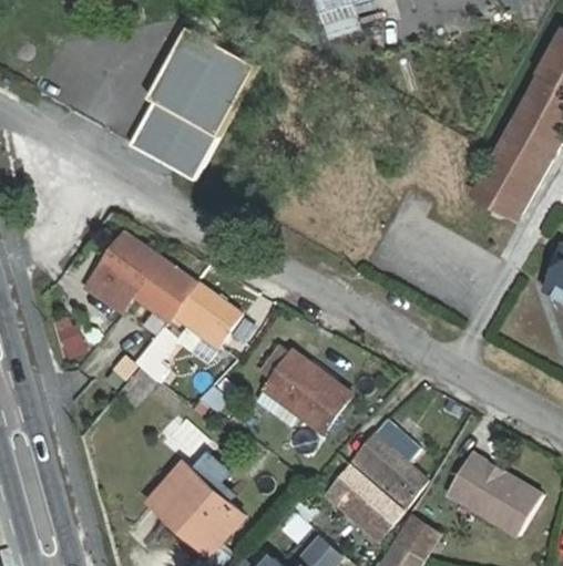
[(256,62),(184,24),(120,143),(192,181),(256,62)]
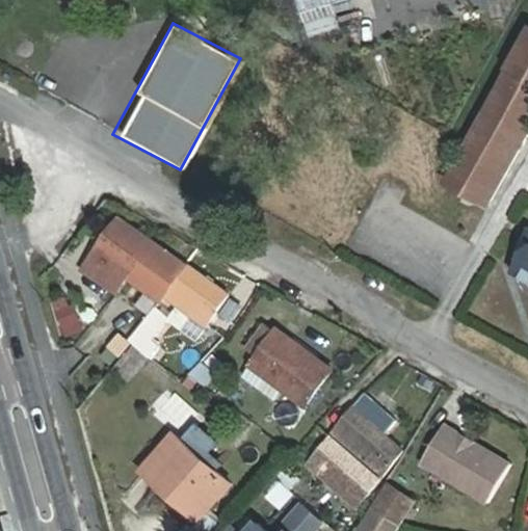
[(486,205),(527,129),(527,26),(527,27),(505,67),(507,68),(443,180),(486,205)]
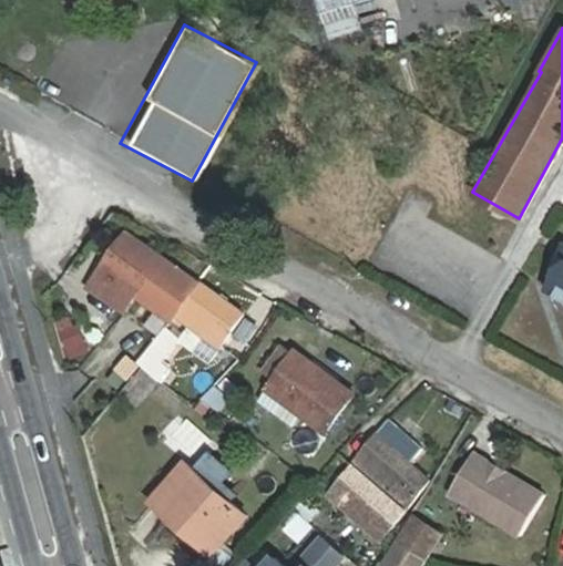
[(111,274),(98,294),(122,310),(133,294),(169,318),(173,312),(195,280),(125,232),(100,267),(111,274)]
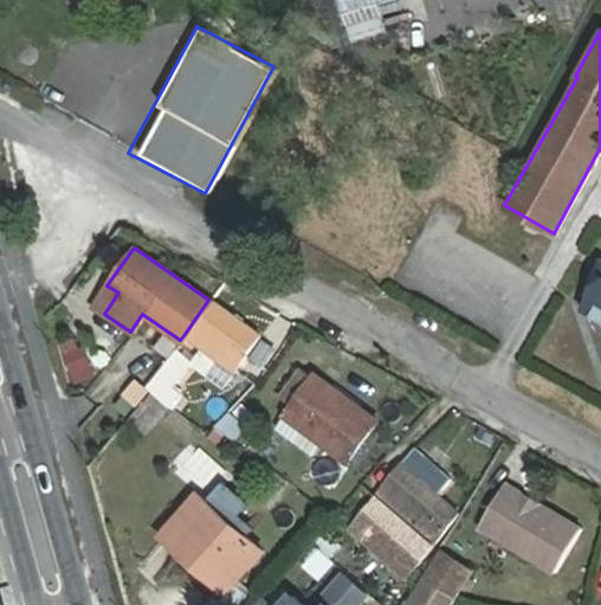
[(600,269),(580,310),(600,321),(600,269)]
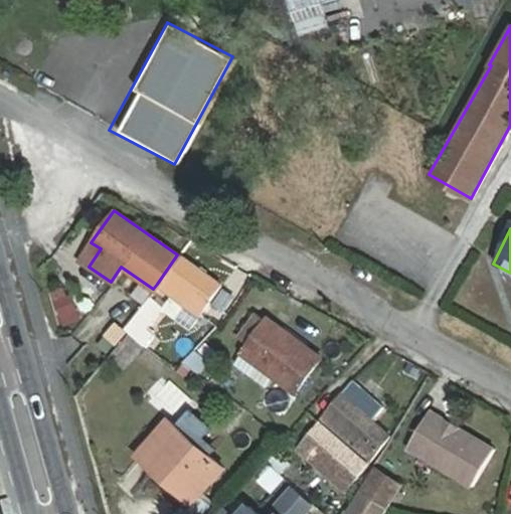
[(197,313),(218,284),(177,254),(157,284),(169,293),(177,299),(183,303),(197,313)]
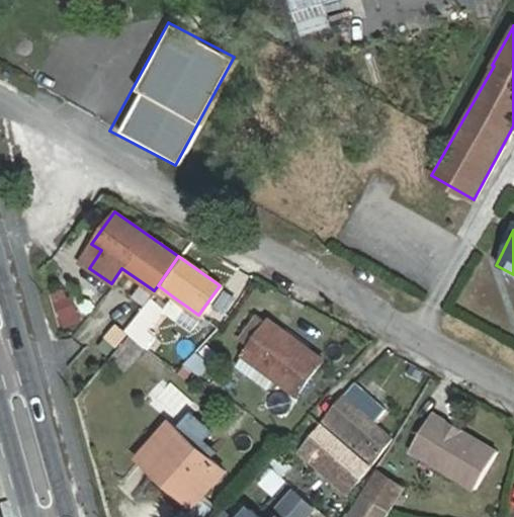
[(178,300),(170,294),(160,309),(174,319),(184,305),(178,300)]
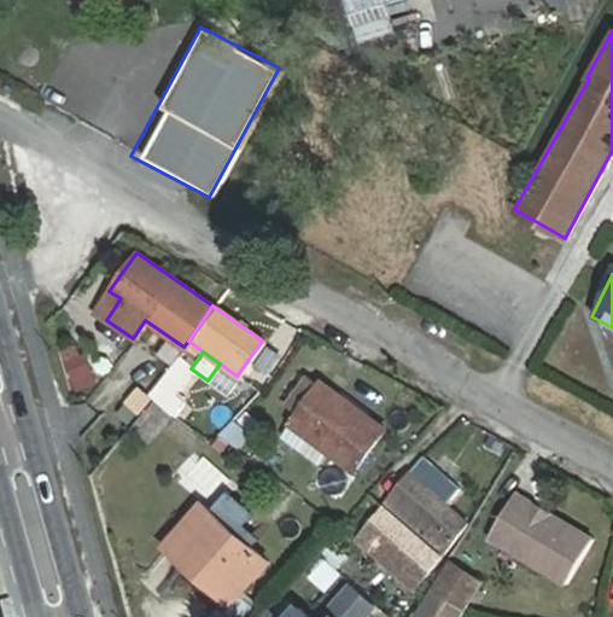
[(173,394),(191,368),(176,356),(150,394),(147,397),(169,413),(180,399),(173,394)]
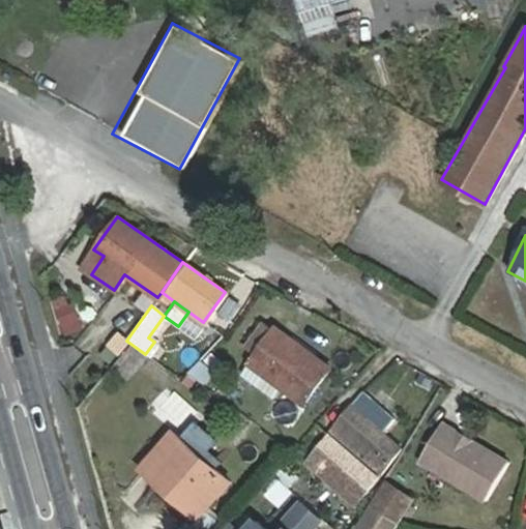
[(247,342),(258,350),(273,328),(263,321),(247,342)]
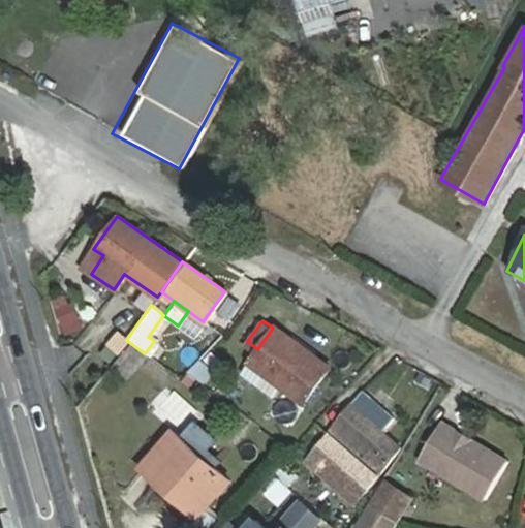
[(329,366),(274,327),(273,328),(257,349),(249,361),(278,382),(303,400),(329,366)]
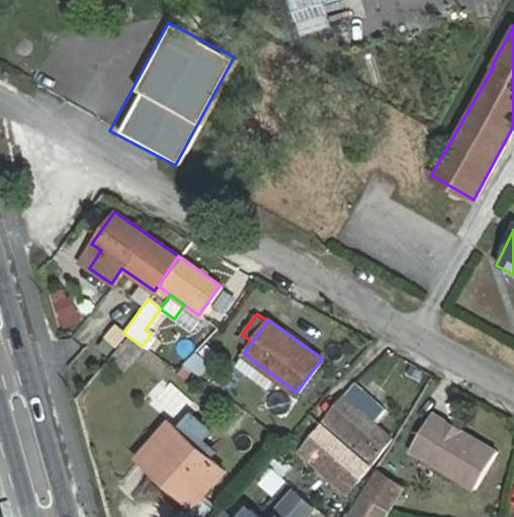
[(115,322),(105,335),(115,343),(123,333),(125,330),(115,322)]
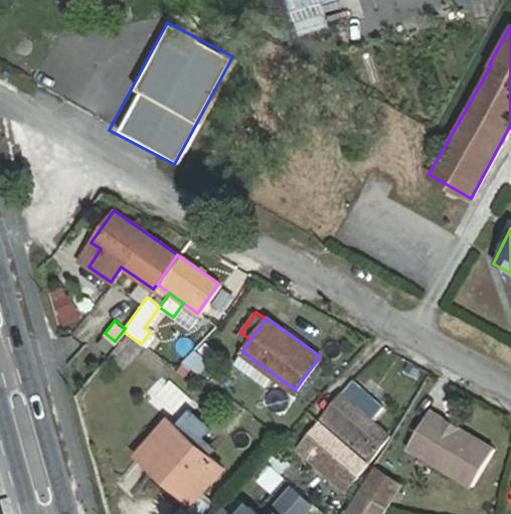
[(271,372),(242,351),(235,359),(264,380),(271,372)]
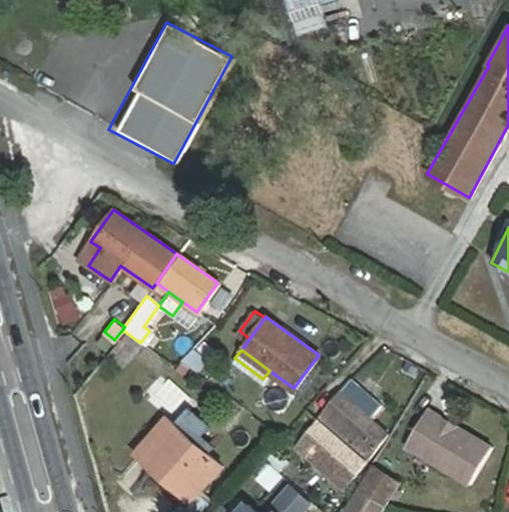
[(381,404),(349,378),(338,391),(370,417),(381,404)]
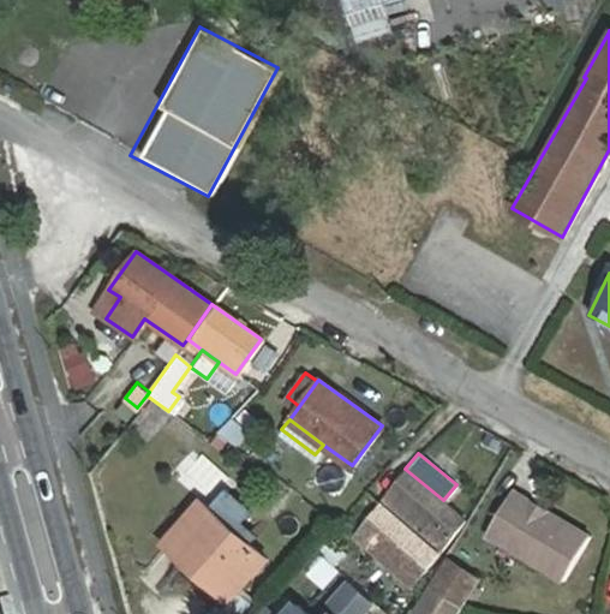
[(405,469),(350,536),(408,586),(465,517),(443,500),(405,469)]
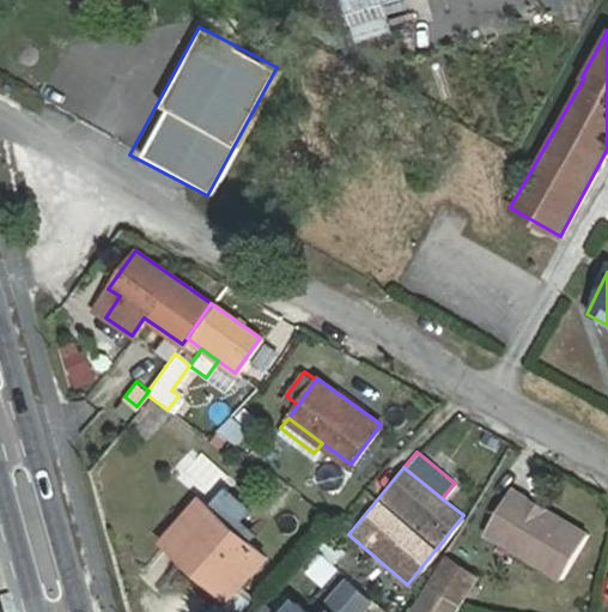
[(558,579),(585,534),(545,509),(537,513),(527,506),(527,498),(509,488),(482,532),(558,579)]
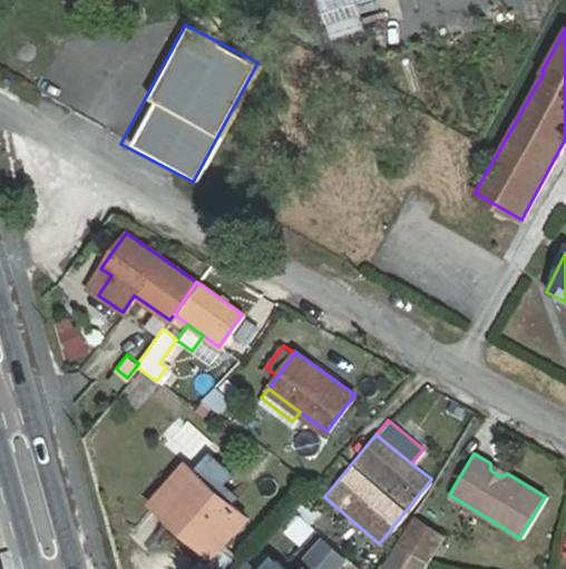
[(208,454),(194,471),(218,492),(233,476),(208,454)]
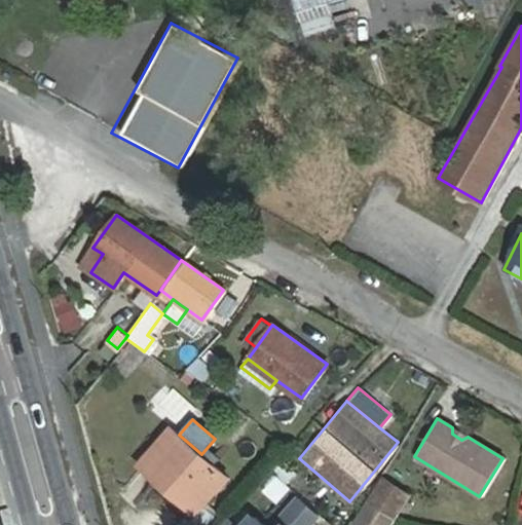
[(140,464),(173,493),(178,487),(200,507),(204,502),(227,477),(201,454),(179,435),(171,427),(140,464)]
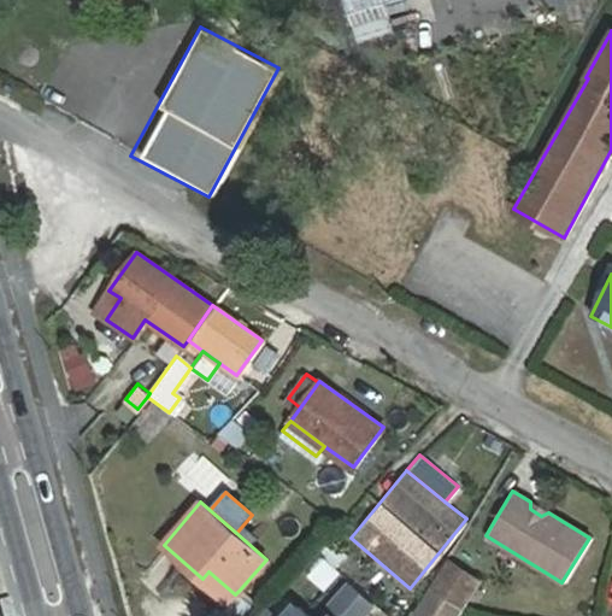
[(476,597),(469,594),(476,582),(478,580),(448,561),(430,588),(458,610),(466,597),(472,600),(476,597)]
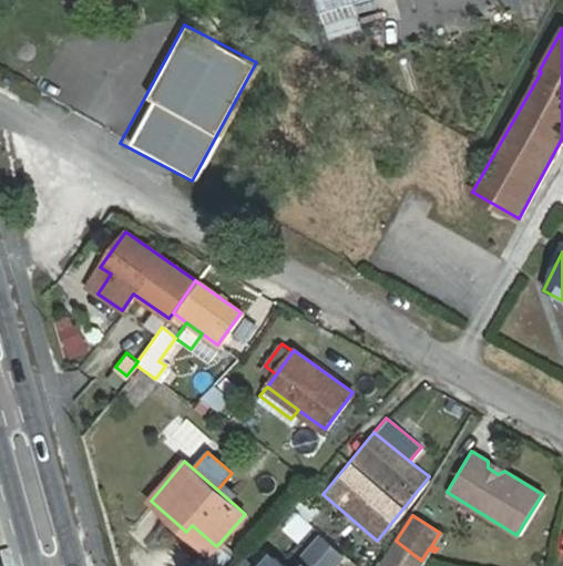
[(438,535),(431,546),(438,548),(443,539),(438,535)]
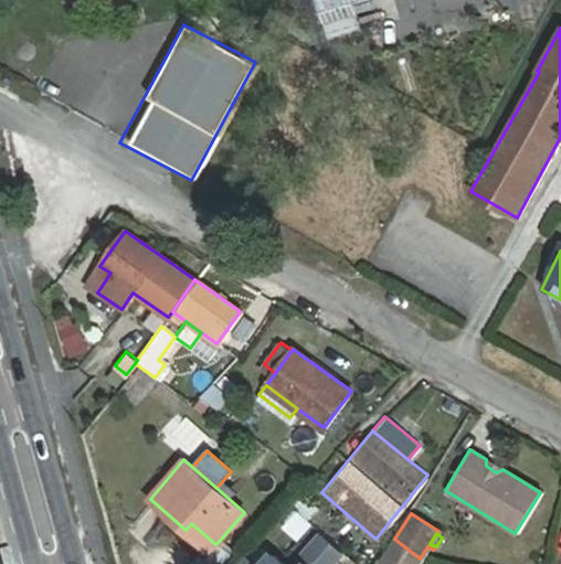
[(299,560),(304,563),(331,563),(341,553),(320,535),(299,560)]
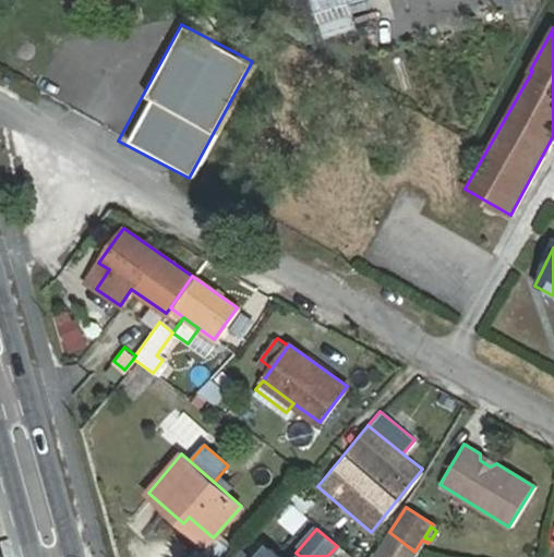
[(380,556),(410,556),(414,552),(389,532),(375,554),(380,556)]
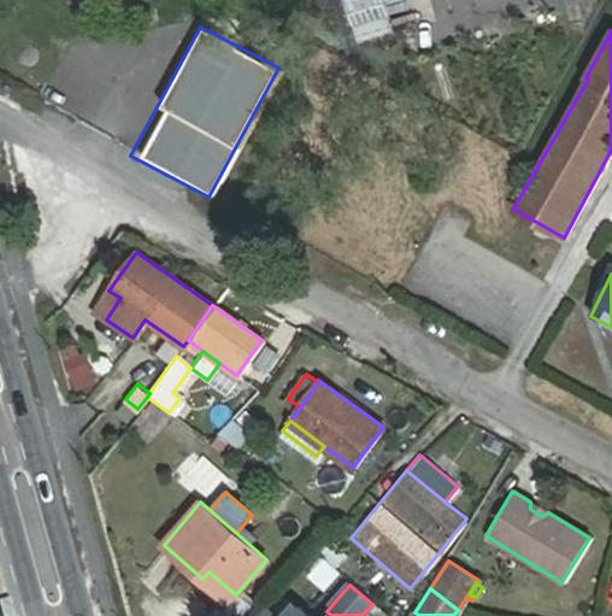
[(240,590),(235,594),(216,615),(254,615),(262,609),(240,590)]
